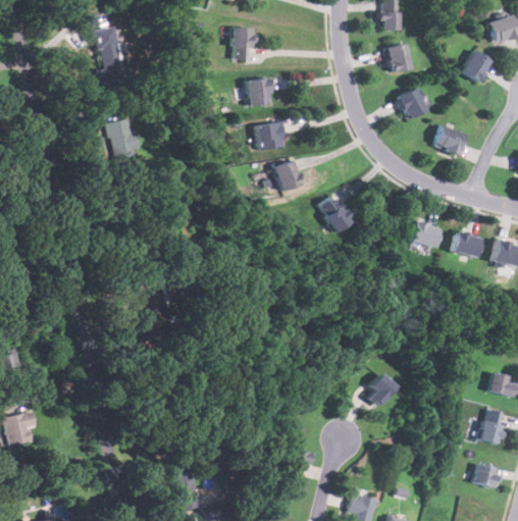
[(401,30),(401,0),(380,0),(380,30),(401,30)]
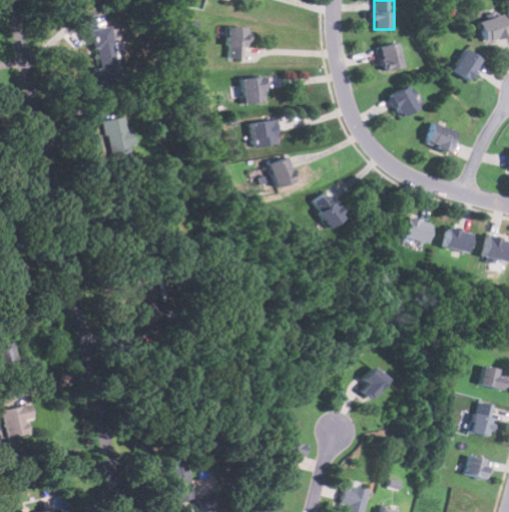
[(481,21),(486,43),(508,37),(508,23),(506,15),(481,21)]
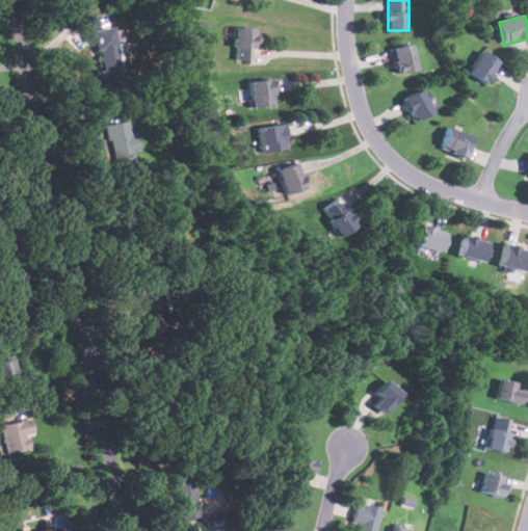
[(98,72),(101,91),(125,87),(116,27),(97,30),(103,71),(98,72)]
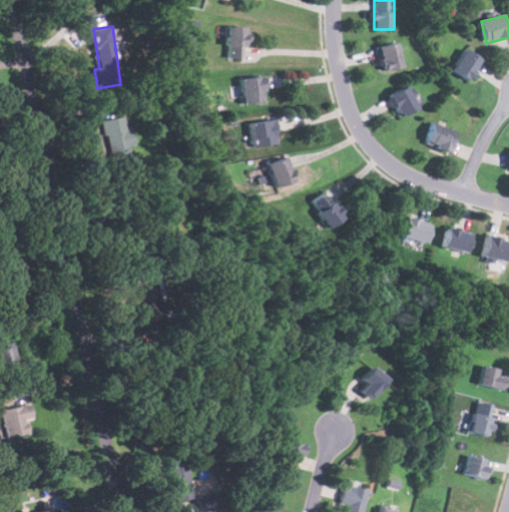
[(229,28),(229,58),(247,58),(247,28),(229,28)]
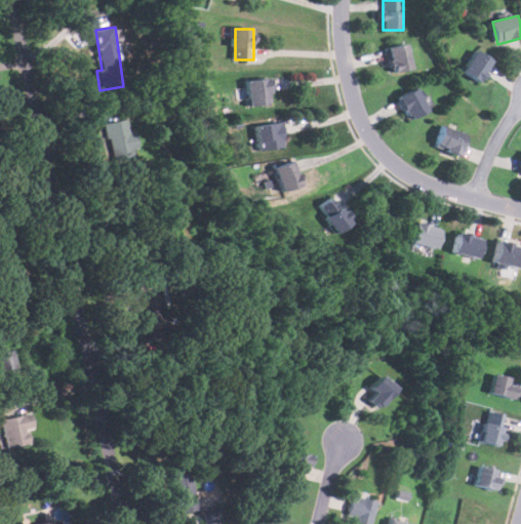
[(396,73),(414,69),(409,44),(391,48),(396,73)]
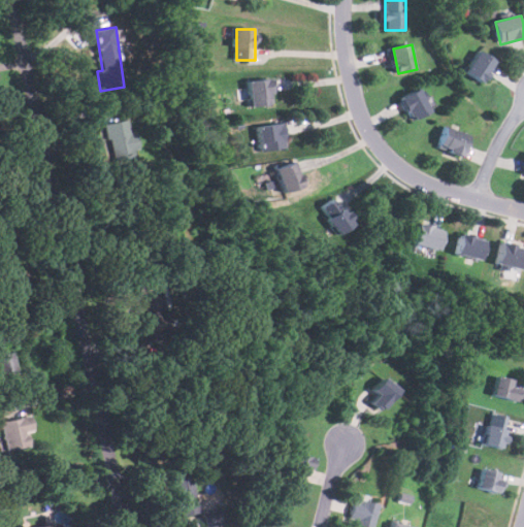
[(467,72),(486,83),(498,62),(480,51),(467,72)]
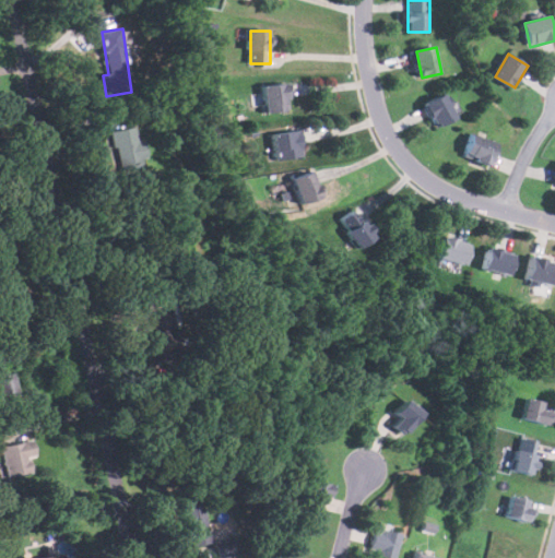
[(266,85),(266,111),(291,111),(291,85),(266,85)]
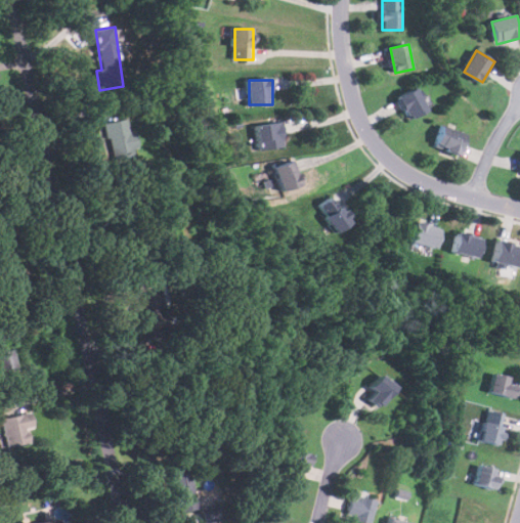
[(398,97),(409,121),(430,112),(419,88),(398,97)]
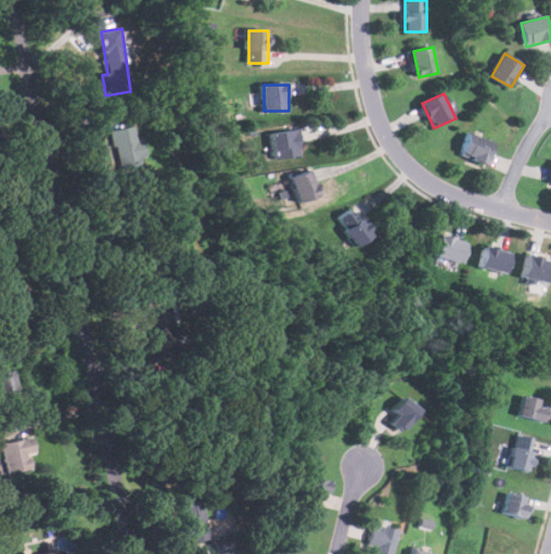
[(146,181),(143,141),(137,141),(137,127),(116,129),(120,183),(146,181)]
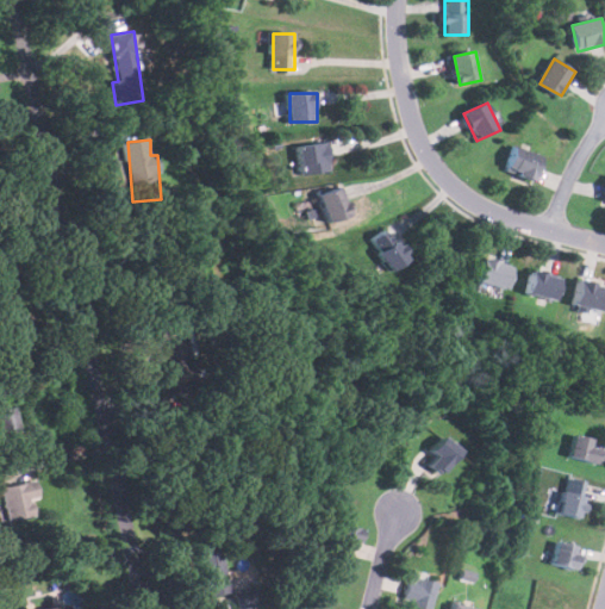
[(334,172),(330,143),(301,145),(304,175),(334,172)]
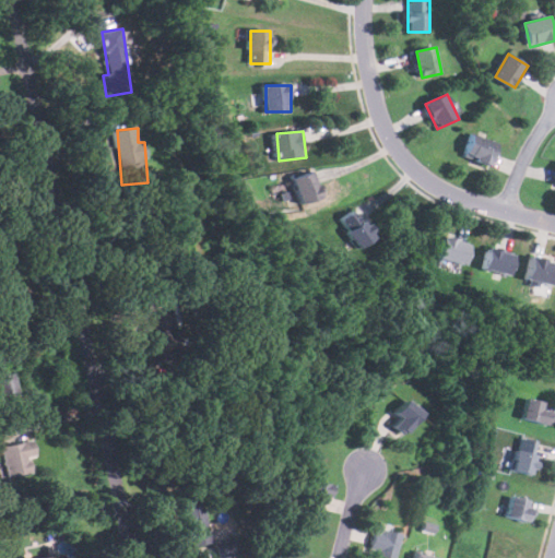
[(464,157),(493,166),(499,143),(471,134),(464,157)]
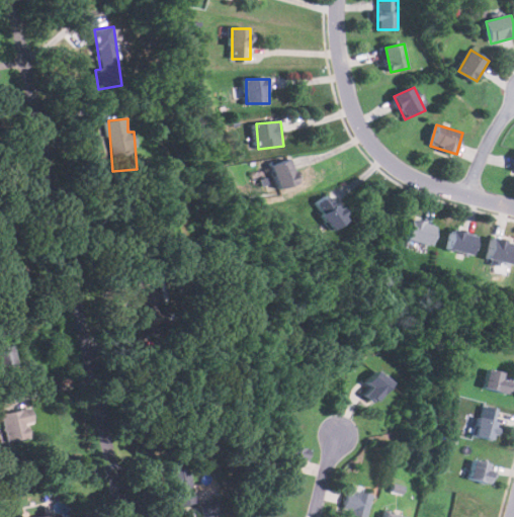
[(301,183),(292,159),(273,166),(281,190),(301,183)]
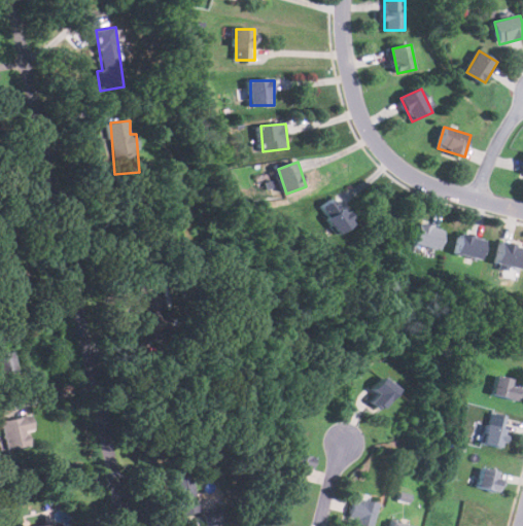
[(321,207),(340,235),(355,224),(338,197),(321,207)]
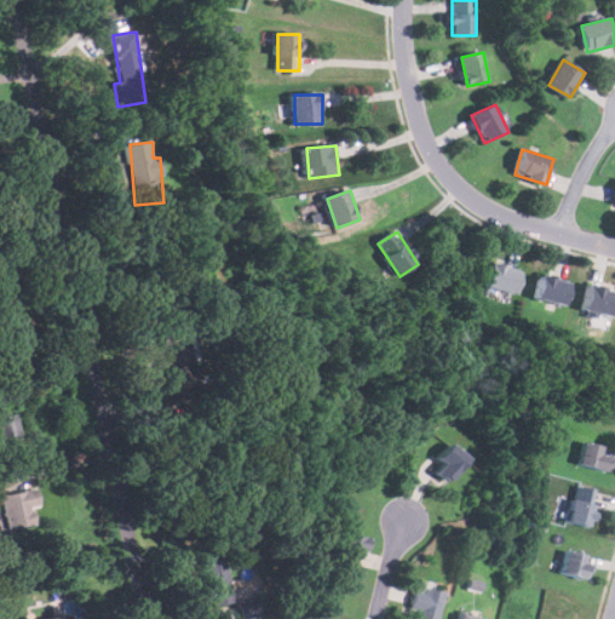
[(523,271),(493,263),(487,286),(518,294),(523,271)]
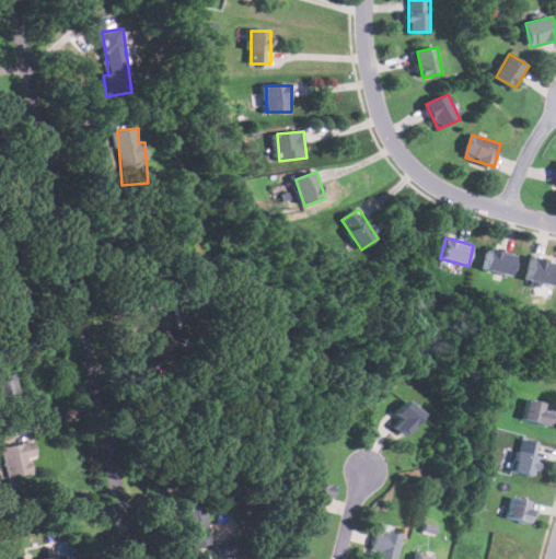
[(518,255),(490,248),(486,270),(513,277),(518,255)]
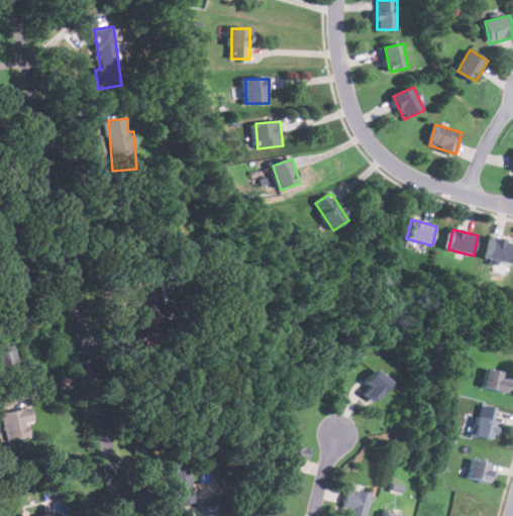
[(487,261),(511,266),(512,261),(512,241),(492,237),(487,261)]
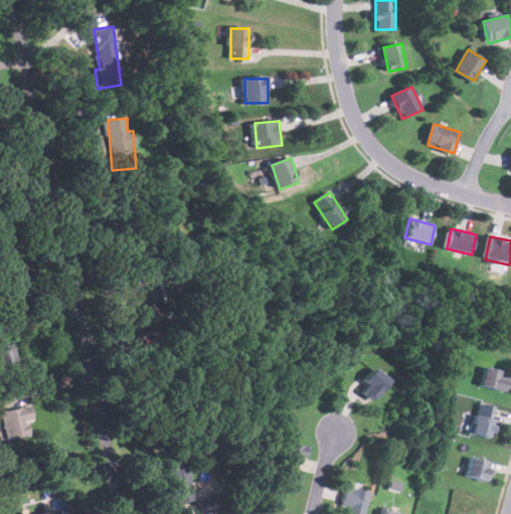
[(0,336),(0,368),(17,366),(13,335),(0,336)]
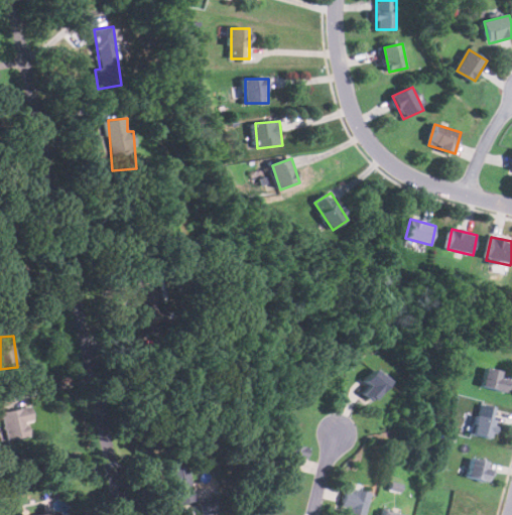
[(504,373),(488,369),(483,386),(510,393),(511,389),(511,381),(503,379),(504,373)]
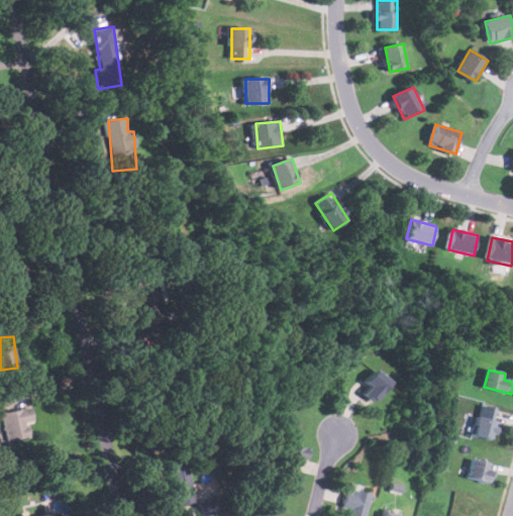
[(392,385),(377,371),(366,382),(372,388),(366,395),(376,404),(392,385)]
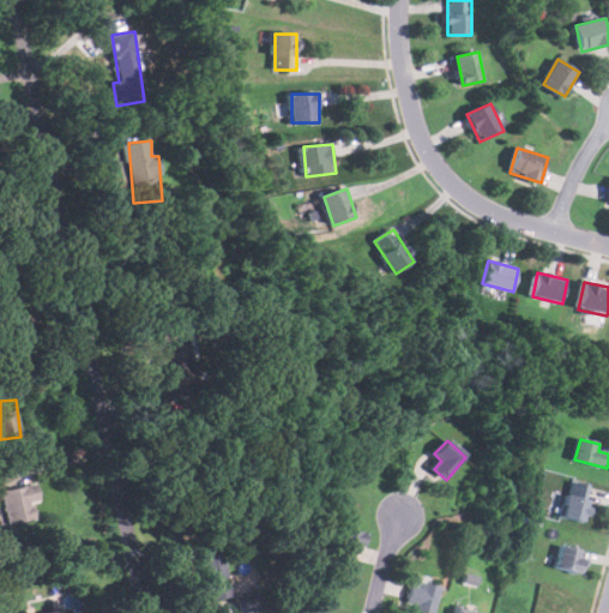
[(586,523),(594,486),(572,481),(565,518),(586,523)]
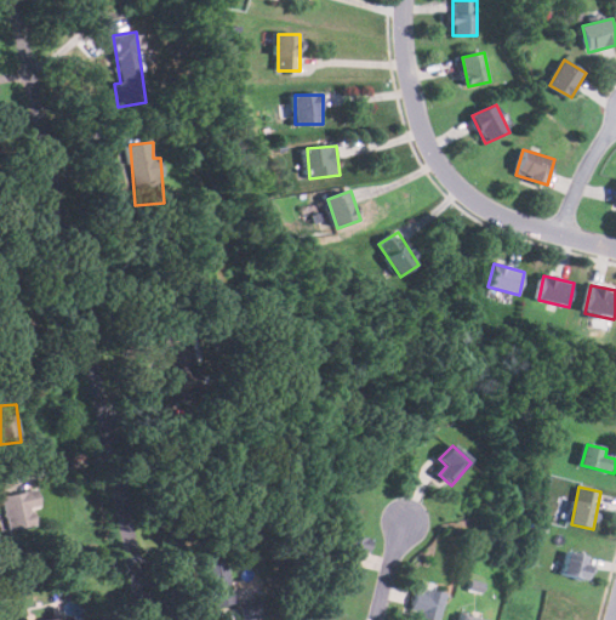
[(10,530),(38,527),(35,510),(43,508),(40,490),(4,496),(10,530)]
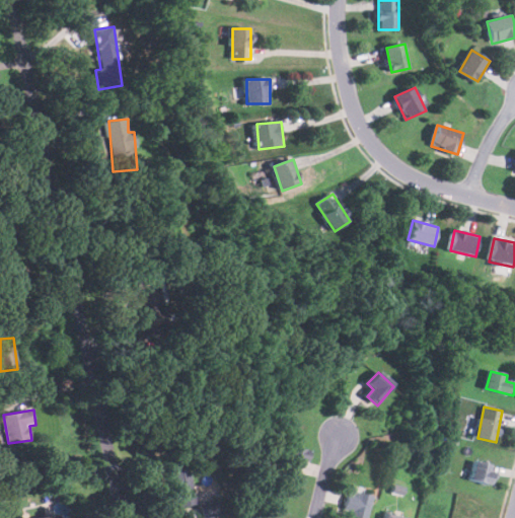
[(311,451),(290,446),(286,463),(306,468),(311,451)]
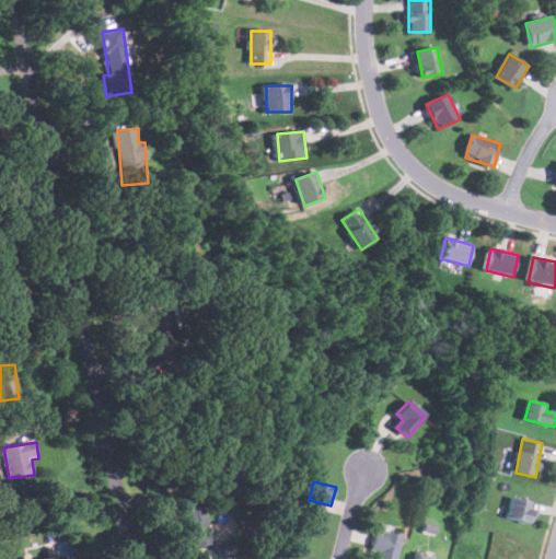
[(215,544),(203,493),(184,498),(197,548),(215,544)]
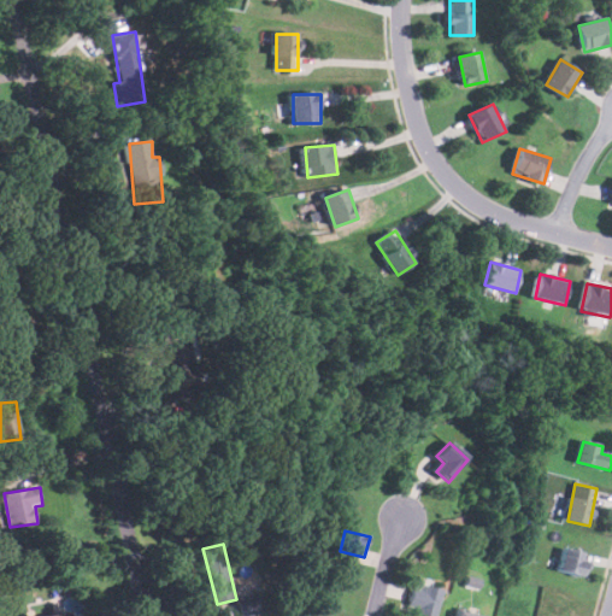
[(586,578),(592,556),(565,549),(560,570),(586,578)]
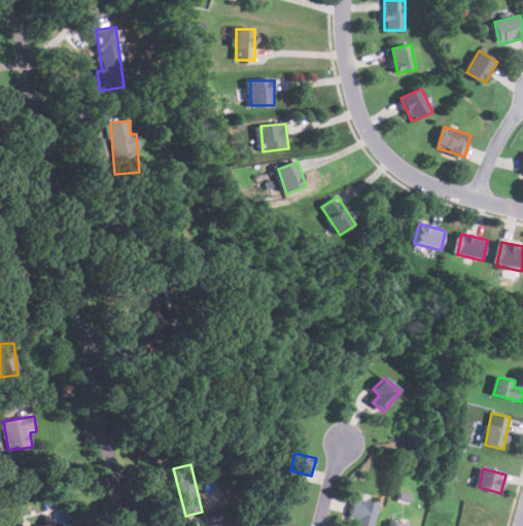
[(373,525),(380,505),(356,498),(349,522),(363,525),(373,525)]
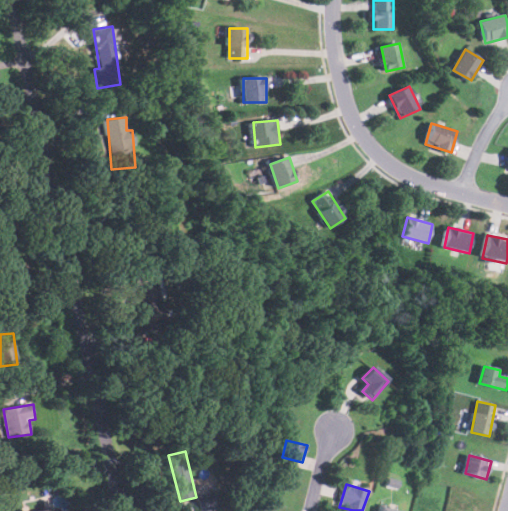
[(199,496),(203,510),(210,510),(218,509),(215,493),(199,496)]
